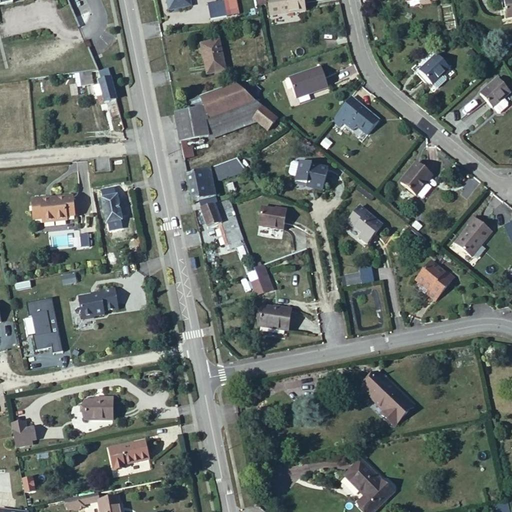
[(191,6),(189,0),(167,0),(169,10),(191,6)]
